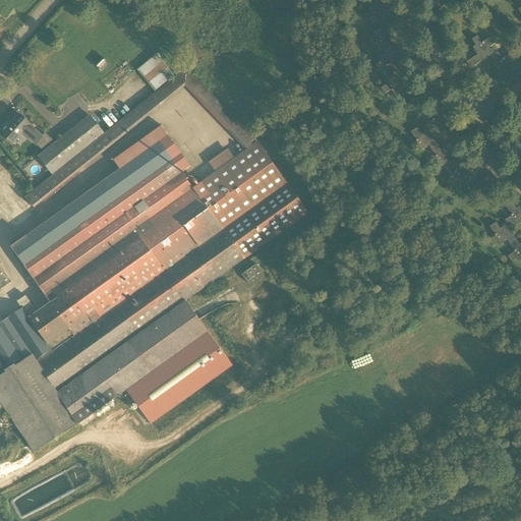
[(380,25),(386,21),(383,16),(392,11),(389,6),(387,7),(382,0),(375,0),(374,1),(375,3),(367,8),(369,11),(363,15),(367,21),(374,17),(380,25)]
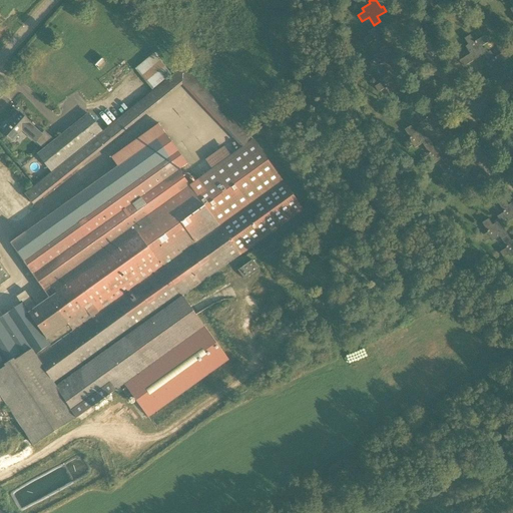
[(424,9),(430,5),(432,8),(445,0),(444,0),(422,0),(423,1),(420,3),(424,9)]
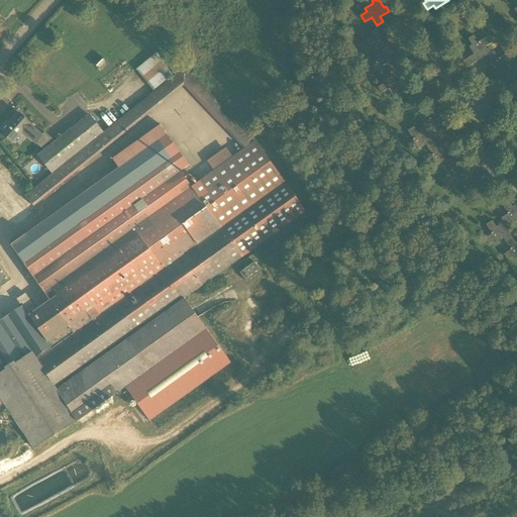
[(474,35),(468,39),(472,45),(469,47),(474,55),(472,56),(476,63),(488,55),(488,56),(492,54),(492,53),(489,48),(487,49),(485,47),(492,43),(488,36),(480,41),(479,41),(478,42),(474,35)]
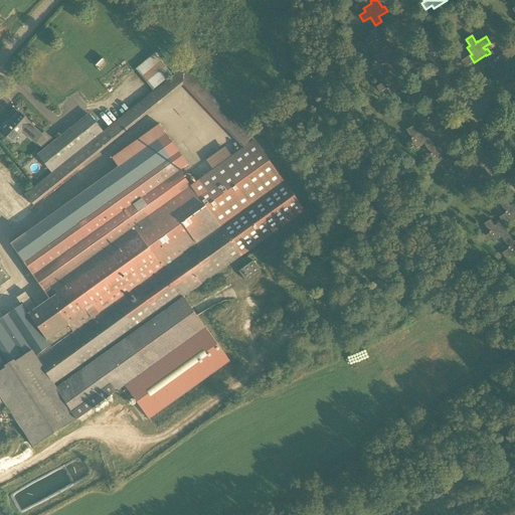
[(387,45),(381,49),(382,52),(375,56),(376,59),(370,63),(374,69),(381,64),(381,66),(386,73),(393,69),(390,63),(395,61),(399,59),(396,54),(394,55),(387,45)]
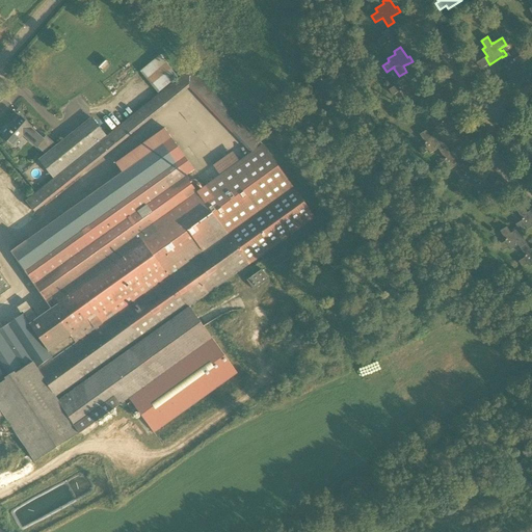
[(506,55),(502,57),(506,63),(503,64),(508,73),(506,74),(510,81),(523,73),(527,72),(524,67),(522,68),(520,64),(526,61),(522,54),(513,59),(512,60),(508,53),(506,55)]
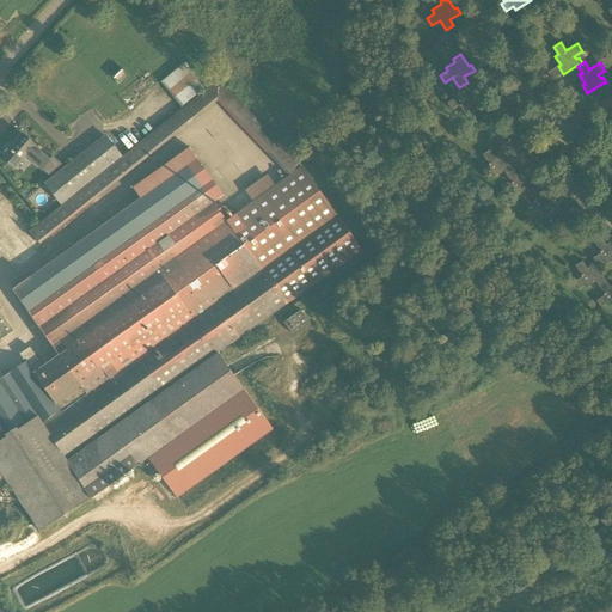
[(118,84),(128,74),(117,63),(108,73),(118,84)]
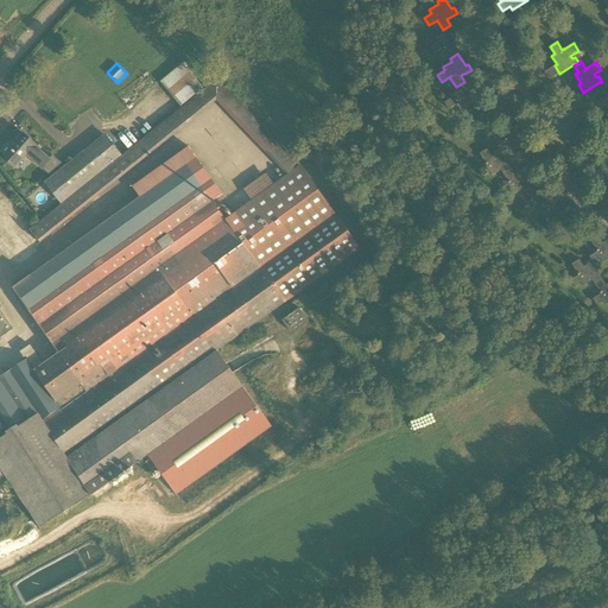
[(202,89),(182,64),(159,81),(179,106),(202,89)]
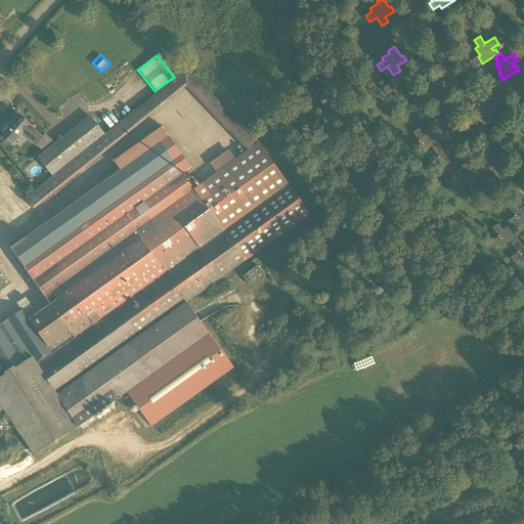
[(469,62),(465,55),(459,59),(463,66),(460,67),(464,75),(462,76),(466,83),(476,77),(477,79),(482,76),(480,72),(479,72),(476,67),(482,63),(478,56),(470,61),(469,62)]
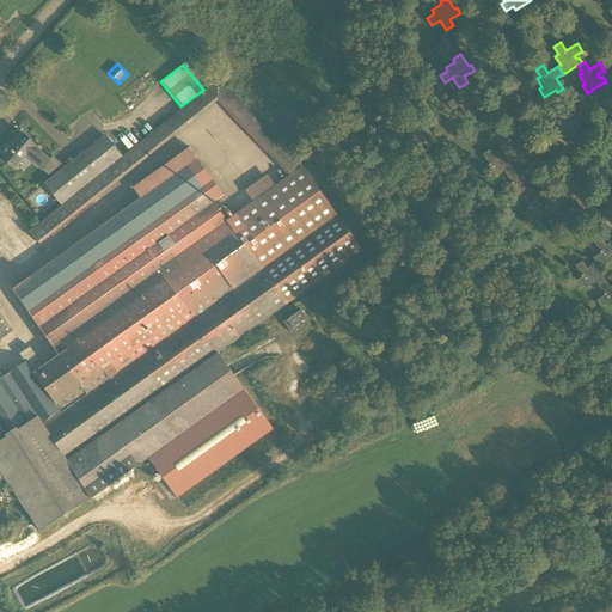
[(36,146),(23,134),(14,145),(17,146),(5,160),(14,169),(26,155),(43,170),(48,175),(60,161),(53,155),(49,160),(35,147),(36,146)]
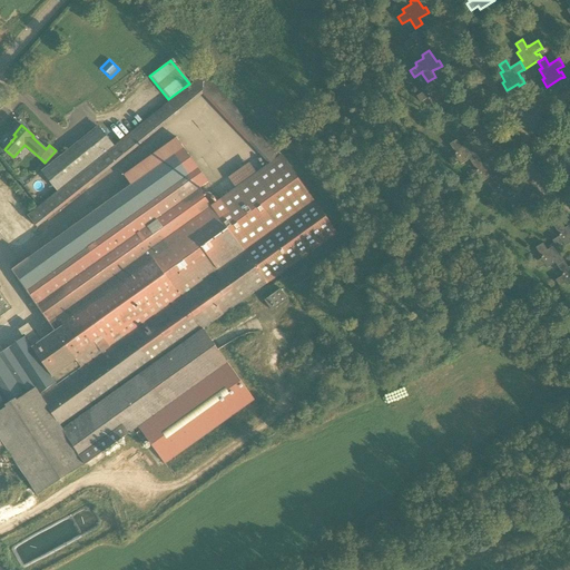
[(40,170),(58,193),(114,146),(97,126),(60,155),(56,150),(45,163),(48,165),(40,170)]
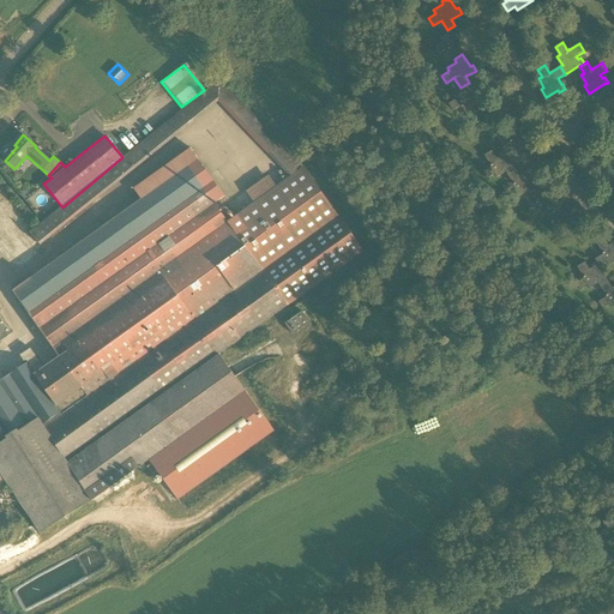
[(26,360),(28,362),(0,380),(0,492),(10,486),(42,534),(92,500),(92,501),(149,459),(179,499),(275,429),(220,354),(302,293),(363,250),(305,164),(288,176),(227,221),(214,203),(191,172),(202,164),(190,148),(133,188),(140,198),(12,290),(59,356),(43,368),(30,349),(20,356),(24,361),(26,360)]
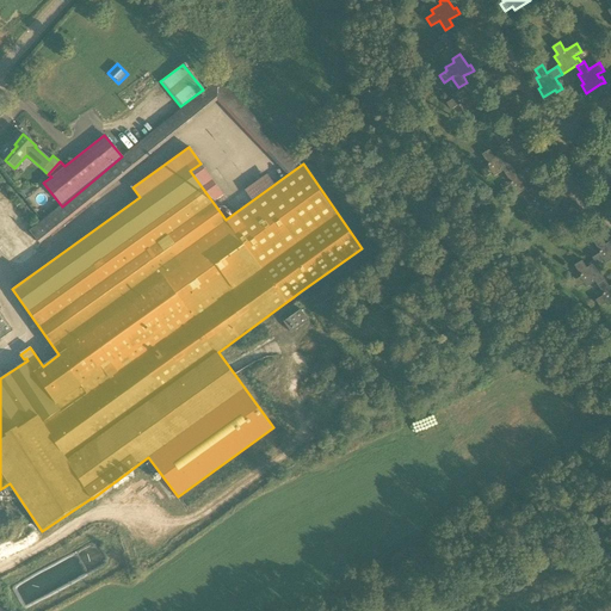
[(512,168),(504,154),(501,149),(495,154),(498,155),(494,158),(489,150),(482,155),(488,165),(488,166),(481,171),(485,178),(492,173),(494,177),(504,171),(505,173),(512,168)]
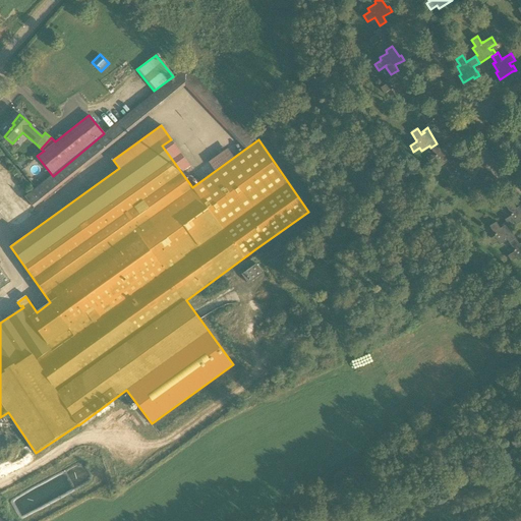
[(437,143),(430,148),(436,157),(436,158),(429,162),(432,167),(439,164),(441,167),(448,162),(450,164),(456,160),(450,150),(452,149),(449,143),(445,147),(446,147),(441,150),(437,143)]
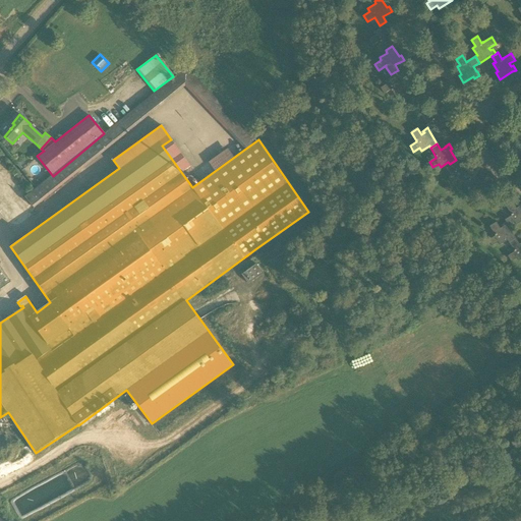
[(487,193),(488,195),(495,191),(488,181),(490,180),(487,175),(483,178),(479,181),(475,175),(469,180),(473,188),(474,189),(467,193),(471,199),(477,195),(479,198),(487,193)]
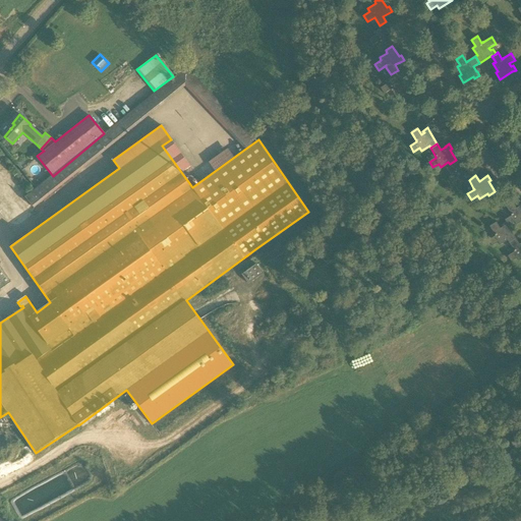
[(43,200),(44,199),(36,189),(29,194),(25,197),(34,208),(37,206),(43,200)]
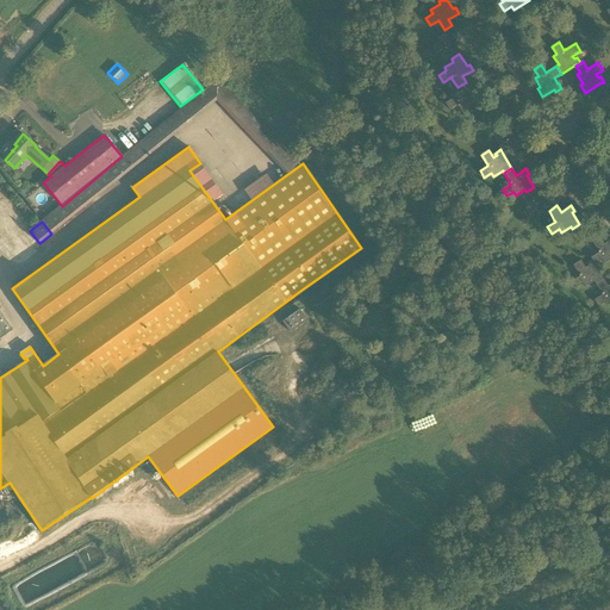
[(599,253),(591,257),(593,261),(593,260),(596,265),(603,260),(604,263),(609,260),(609,237),(607,241),(608,242),(604,244),(601,237),(592,242),(598,251),(599,253)]
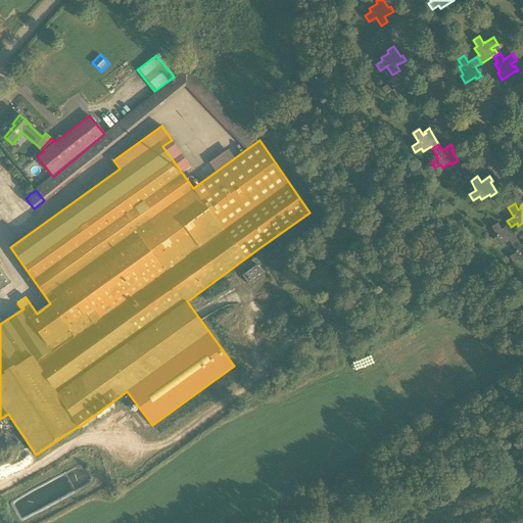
[(496,236),(489,241),(494,247),(500,243),(502,247),(509,242),(510,245),(517,239),(510,227),(511,227),(509,223),(509,224),(504,227),(505,229),(503,230),(498,224),(491,228),(497,236),(496,236)]
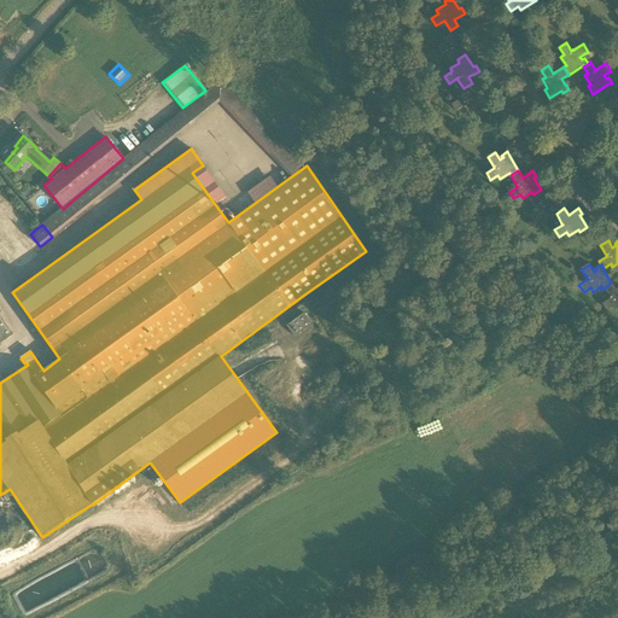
[(617,289),(616,290),(611,283),(602,290),(608,299),(610,301),(601,305),(606,313),(613,308),(616,312),(617,309),(617,289)]
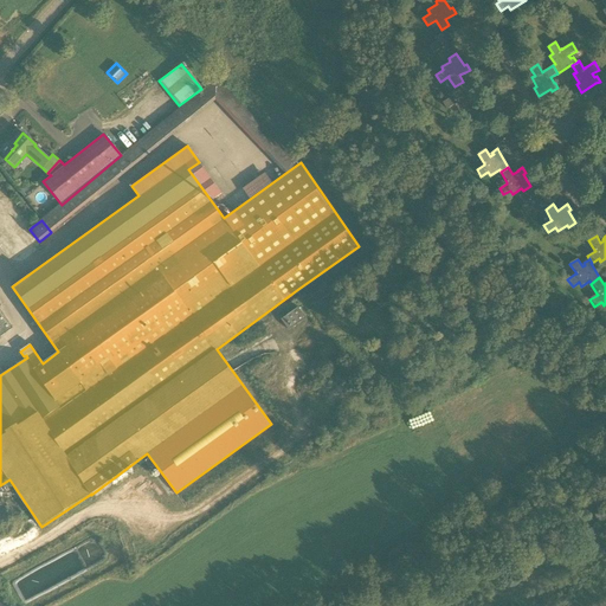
[(305,316),(298,305),(282,318),(289,329),(305,316)]
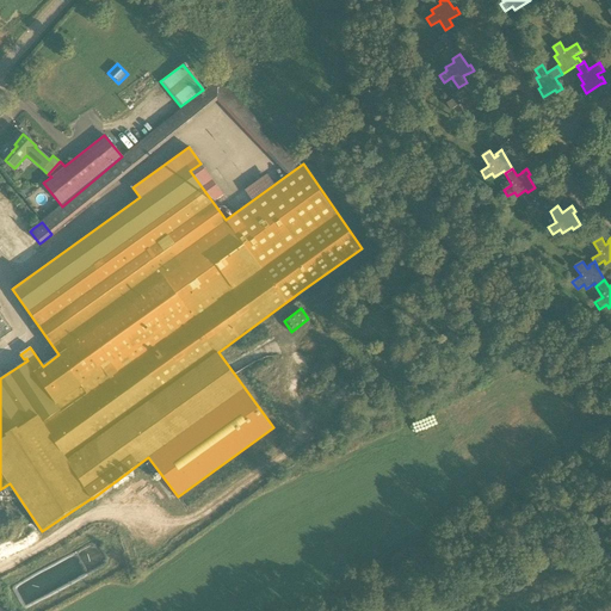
[(0,339),(12,331),(0,313),(0,339)]
